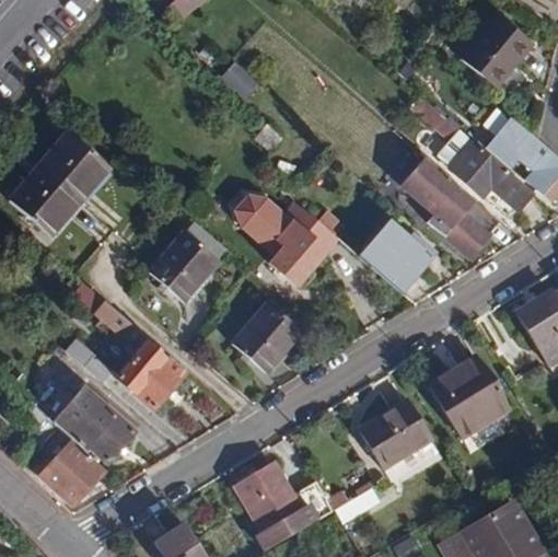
[(184,20),(207,0),(175,0),(171,3),(184,20)]
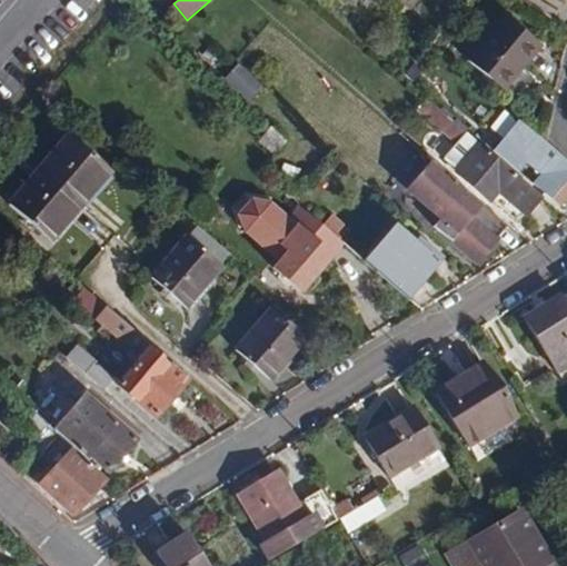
[(505,87),(541,43),(507,15),(470,58),(505,87)]
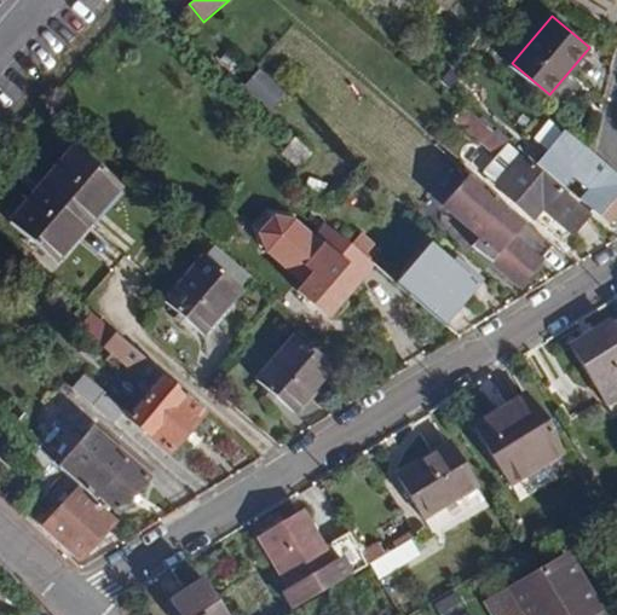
[(278,105),(292,91),(266,67),(252,81),(278,105)]
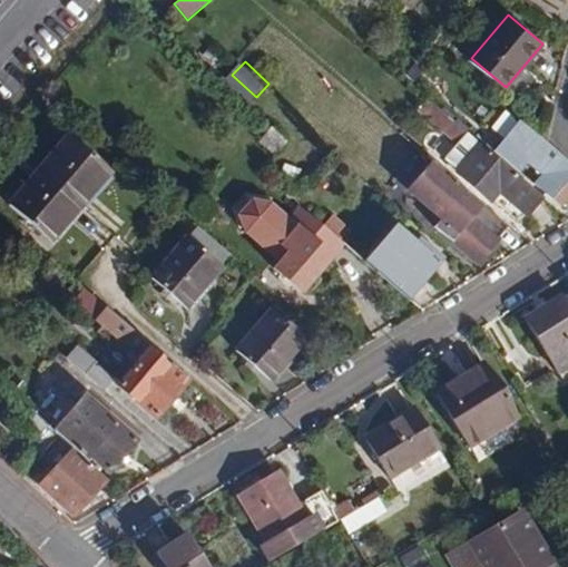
[(460,143),(461,140),(469,132),(430,98),(421,108),(460,143)]
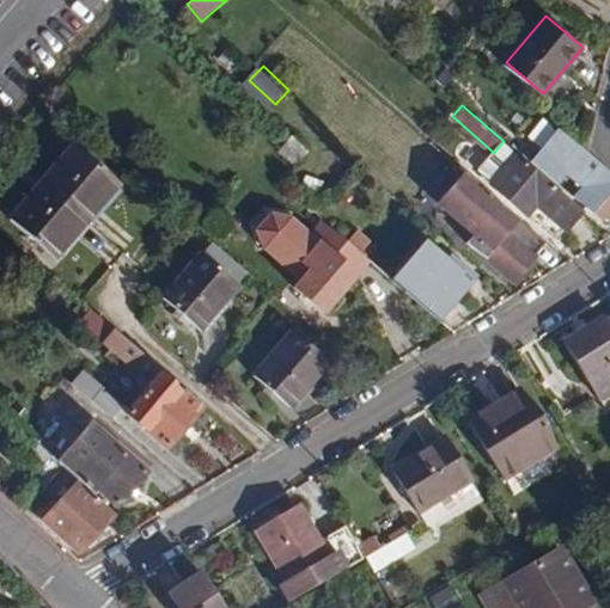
[(280,149),(297,164),(309,149),(292,135),(280,149)]
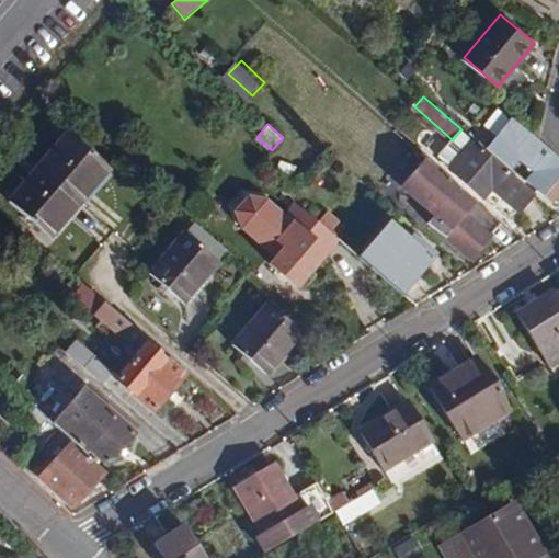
[(558,156),(534,135),(525,127),(514,139),(505,131),(492,146),(508,160),(522,146),(531,154),(528,156),(540,163),(528,178),(552,198),(558,192),(558,156)]
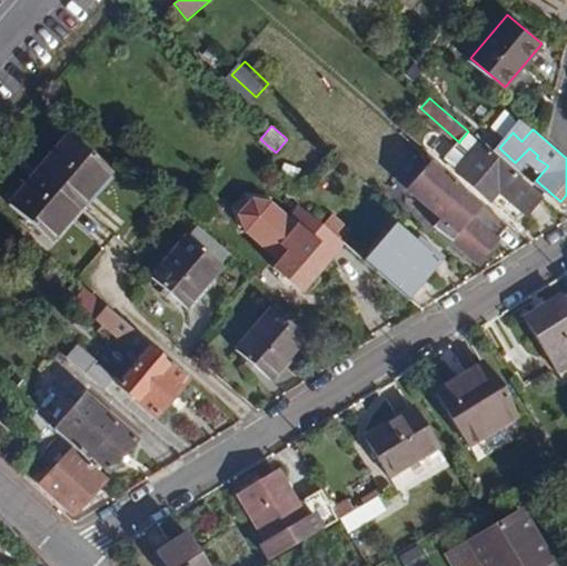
[(41,166),(85,202),(113,170),(70,132),(41,166)]
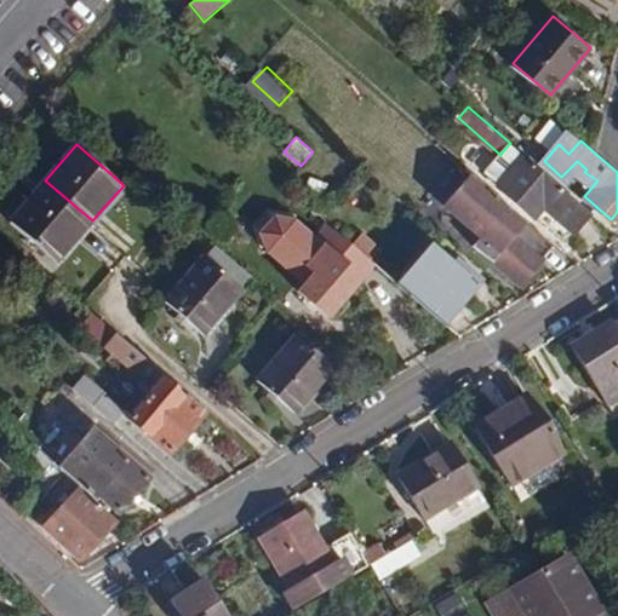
[(573,230),(591,212),(525,155),(511,171),(501,184),(536,217),(544,206),(573,230)]
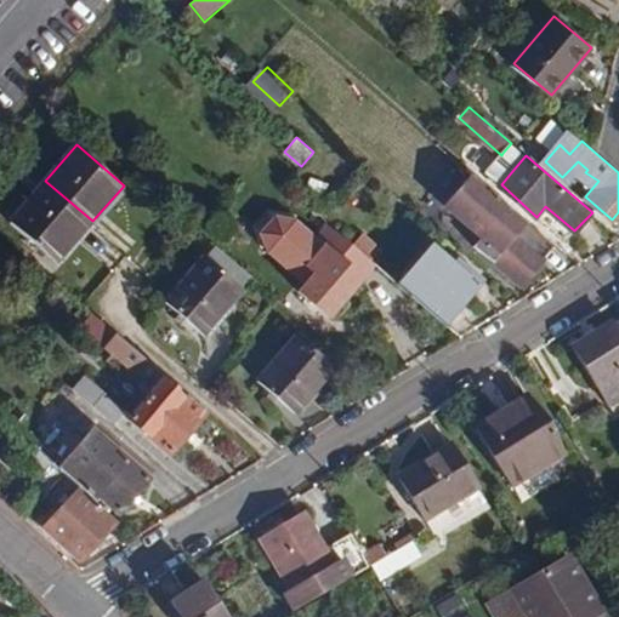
[(543,258),(555,244),(471,172),(444,204),(481,235),(475,245),(522,285),(545,261),(543,258)]
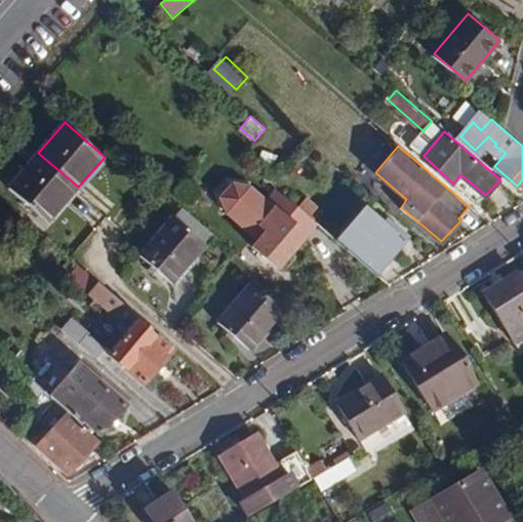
[(49,219),(78,187),(38,153),(9,186),(49,219)]
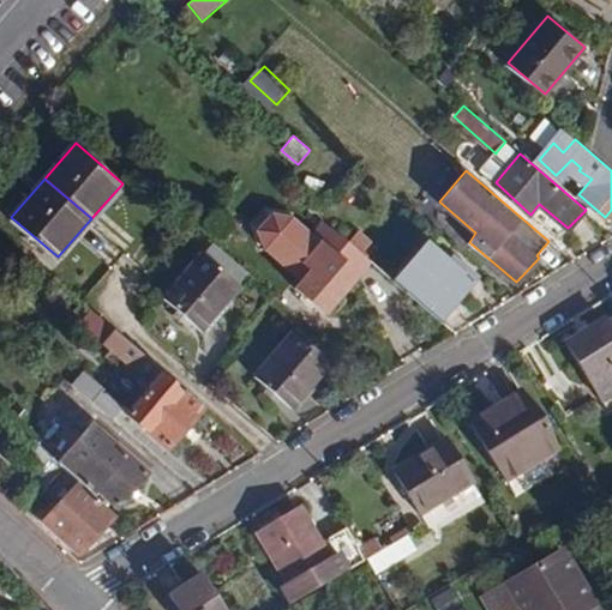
[(371,258),(443,319),(481,273),(455,251),(451,254),(443,247),(441,249),(429,240),(405,266),(378,243),(389,229),(372,217),(352,242),(371,258)]
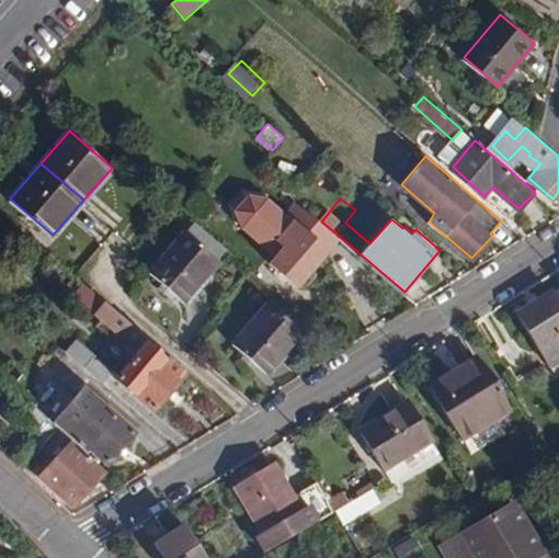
[(321,221),(307,208),(278,240),(286,248),(272,263),(297,285),(339,236),(321,221)]
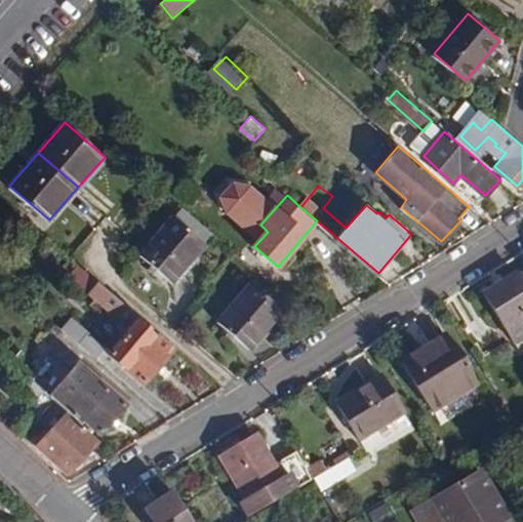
[(173,280),(206,243),(173,216),(142,253),(173,280)]
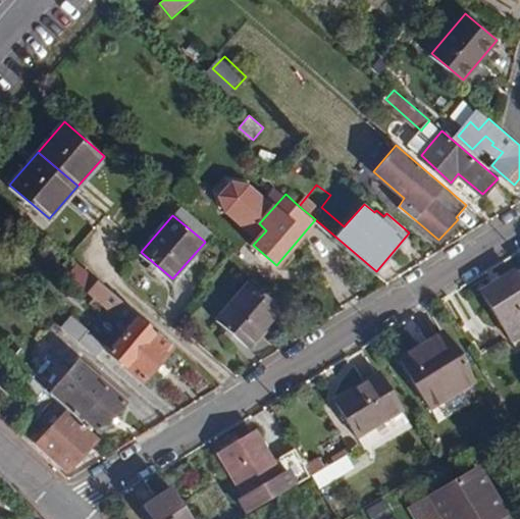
[(519,275),(515,269),(484,289),(513,336),(519,332),(519,275)]
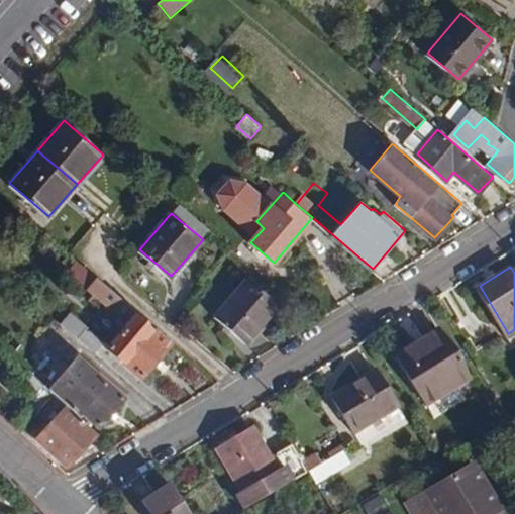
[(137,314),(139,312),(97,277),(89,287),(130,322),(110,346),(142,376),(171,343),(137,314)]
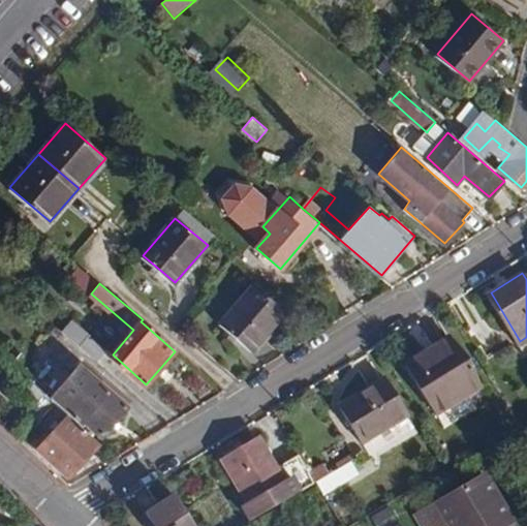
[(253,350),(286,311),(253,284),(220,322),(253,350)]
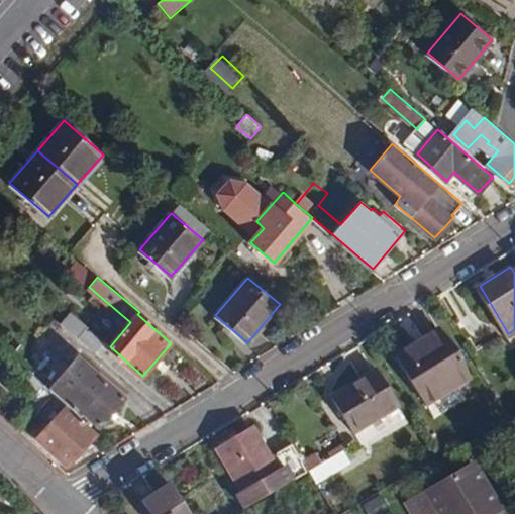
[(63,323),(94,350),(104,338),(72,311),(63,323)]
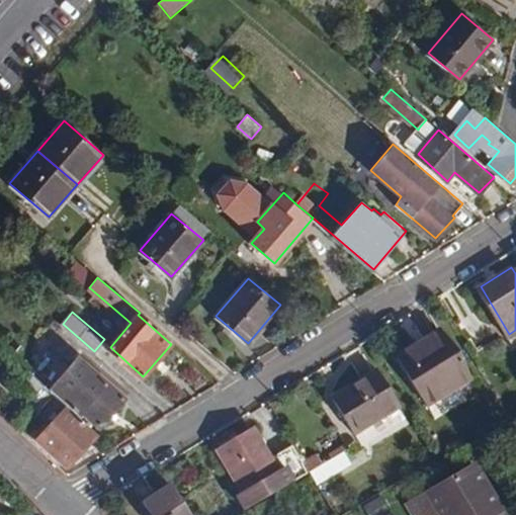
[(428,402),(470,376),(441,327),(399,352),(428,402)]
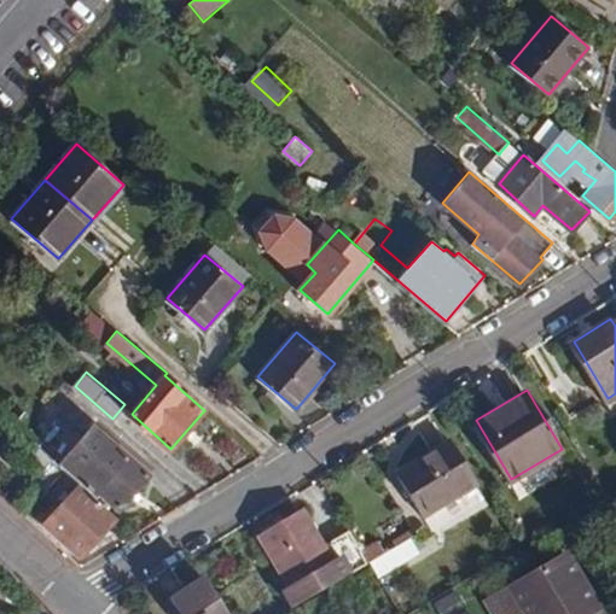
[(120,509),(150,474),(96,425),(60,463),(96,496),(100,490),(120,509)]
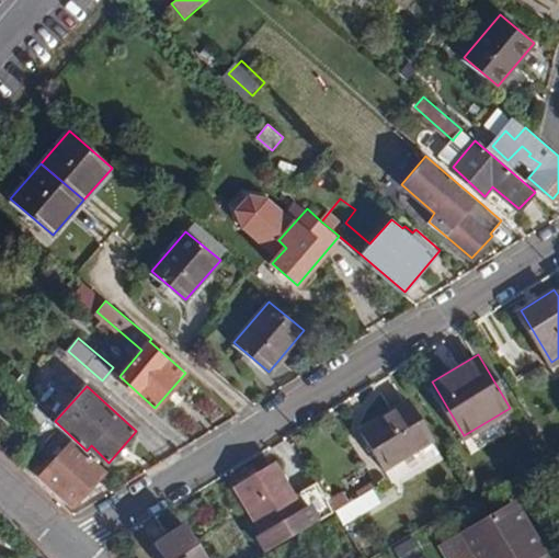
[(386,467),(432,439),(408,399),(362,426),(386,467)]
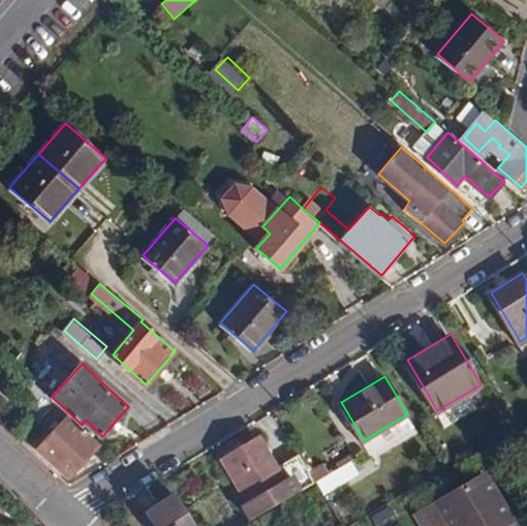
[(40,421),(55,403),(45,394),(38,402),(30,412),(40,421)]
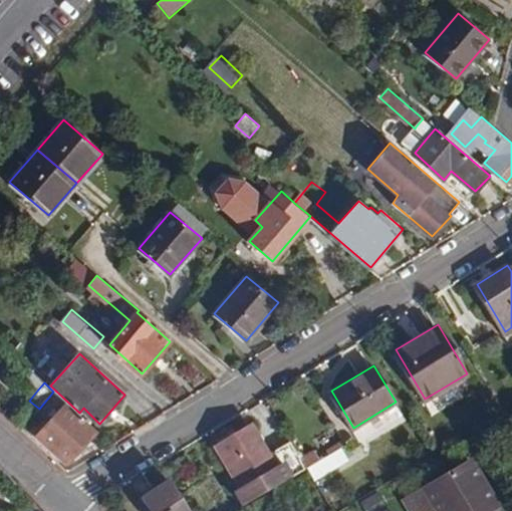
[(67,462),(96,430),(67,405),(38,435),(67,462)]
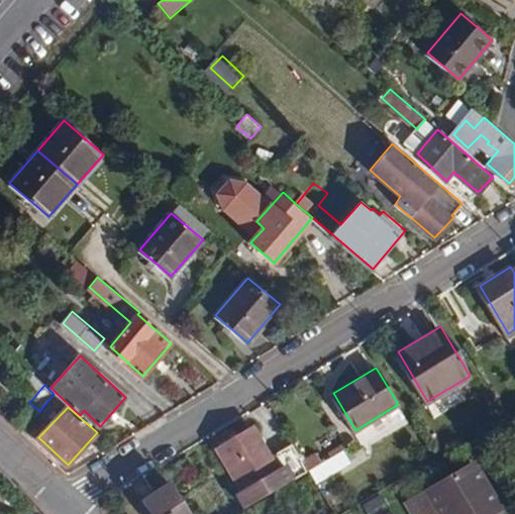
[(310,469),(319,463),(322,460),(317,451),(303,459),(293,443),(272,455),(253,426),(217,448),(241,489),(236,493),(243,506),(293,477),(310,469)]
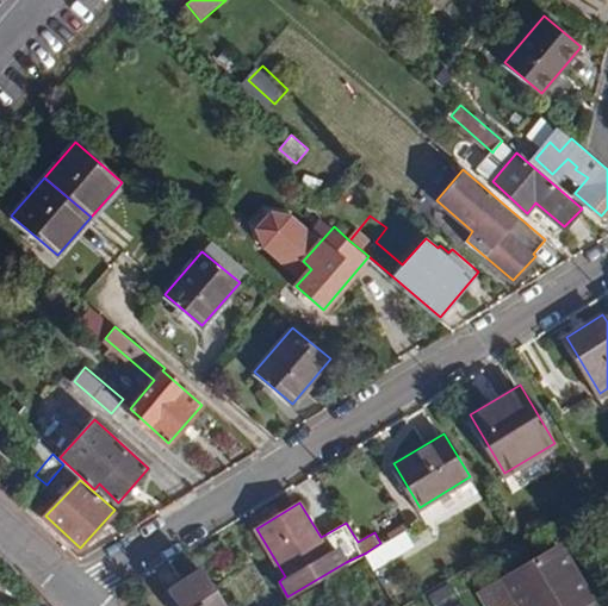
[(366,553),(373,563),(384,557),(377,545),(366,553)]
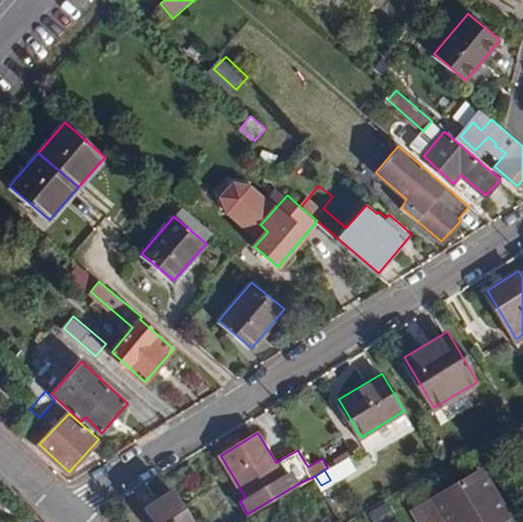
[(434,521),(448,515),(451,521),(495,521),(509,514),(483,471),(417,509),(425,521),(434,521)]
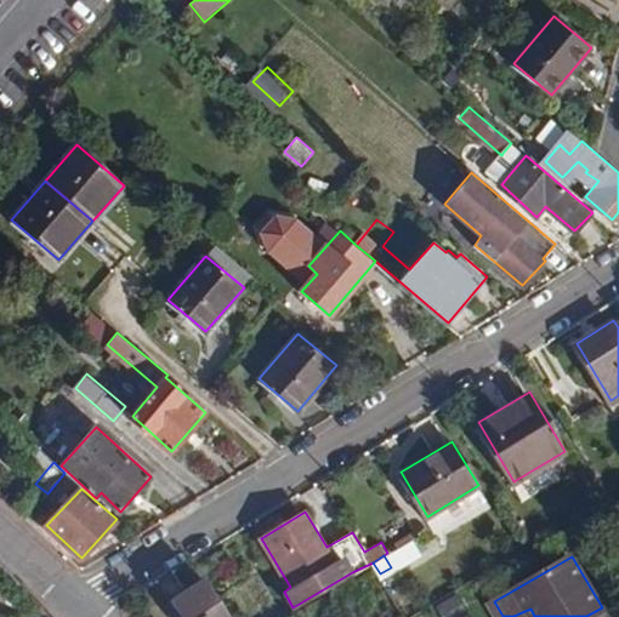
[(232,616),(205,578),(171,601),(182,616),(232,616)]
